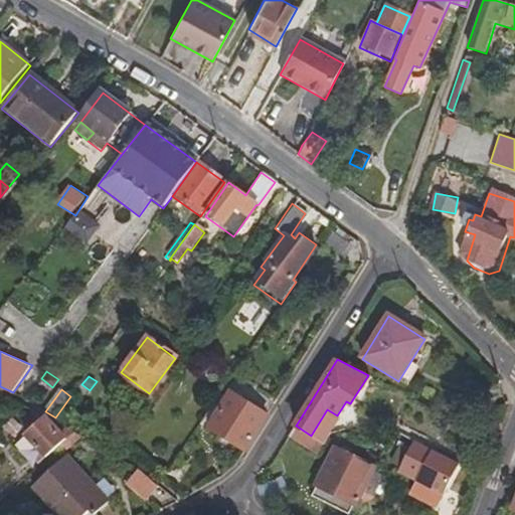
[(243,452),(266,418),(266,417),(228,393),(206,427),(243,452)]
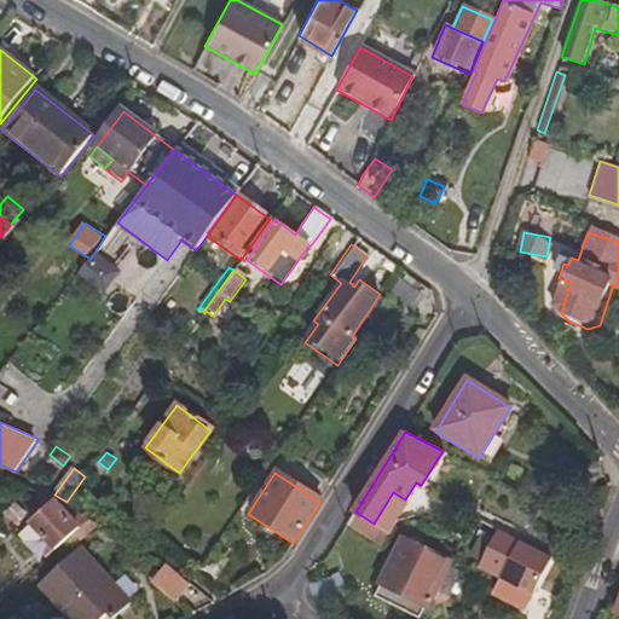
[(69,537),(86,521),(67,512),(64,515),(58,509),(61,508),(52,503),(27,526),(53,551),(69,537)]
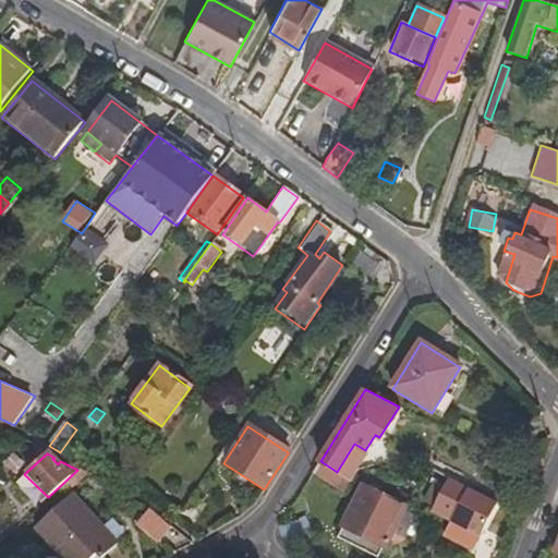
[(23,465),(11,455),(0,465),(12,476),(23,465)]
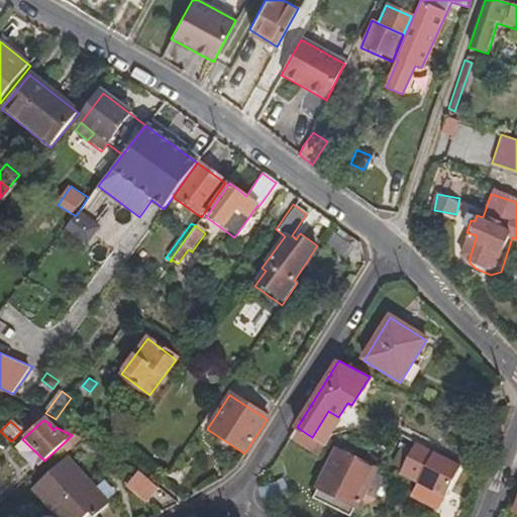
[(315,462),(325,445),(312,437),(297,427),(287,443),(315,462)]
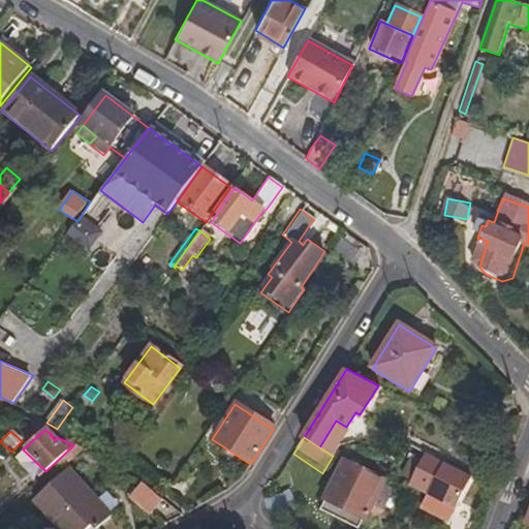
[(64,464),(81,449),(73,445),(59,459),(64,464)]
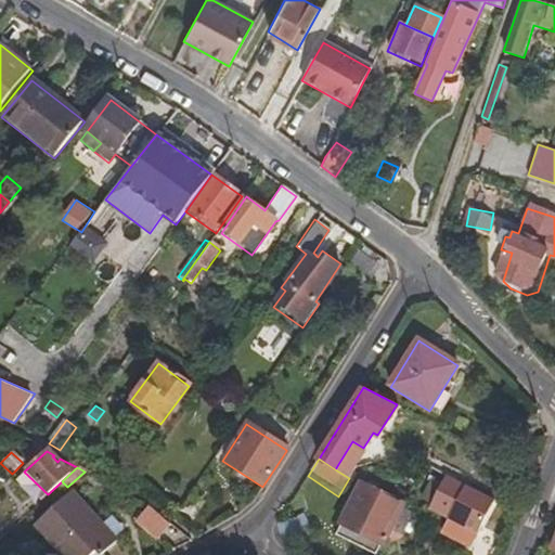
[(476,533),(494,499),(448,474),(429,507),(476,533)]
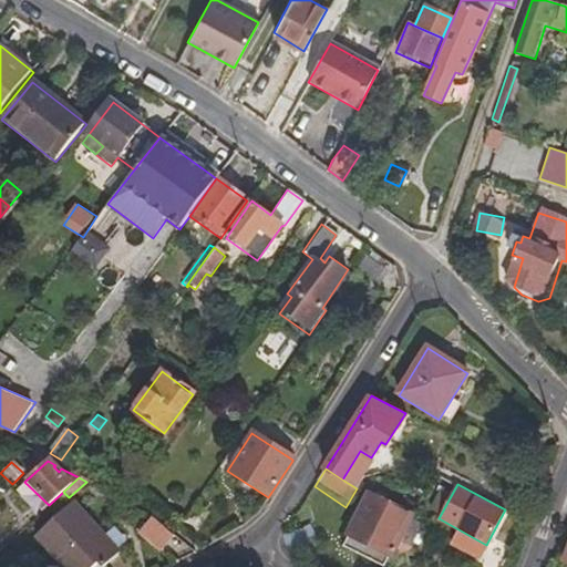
[(385,566),(411,513),(368,492),(347,535),(348,535),(343,545),(385,566)]
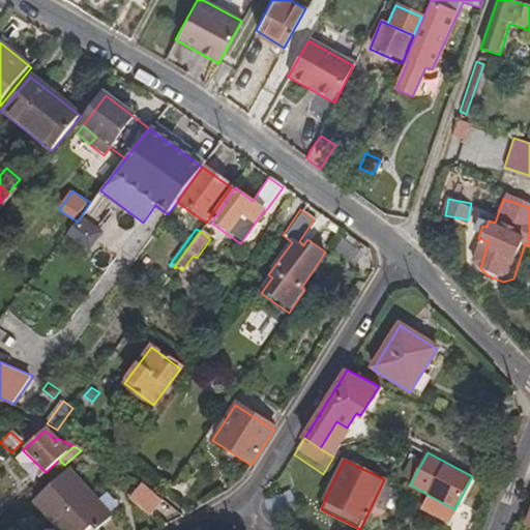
[(97,529),(110,520),(64,471),(29,502),(55,529),(97,529)]
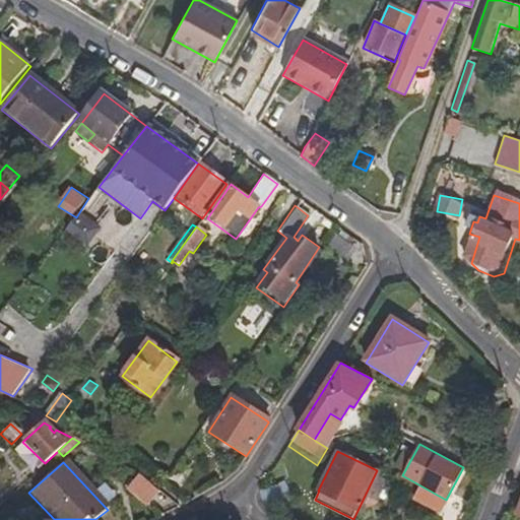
[(147,510),(158,496),(135,477),(125,491),(147,510)]
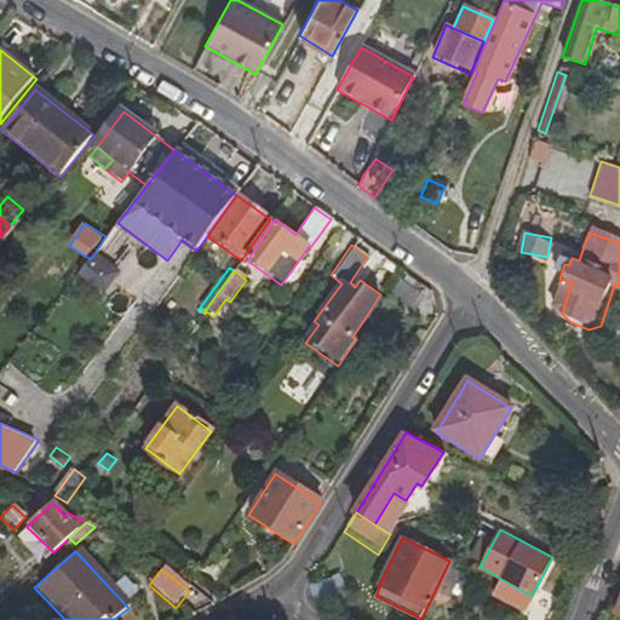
[(346,592),(338,573),(310,586),(315,606),(346,592)]
